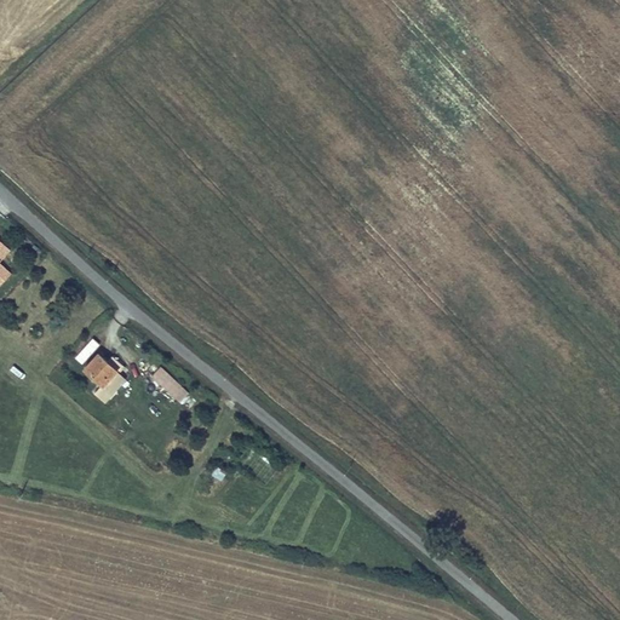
[(75,359),(84,365),(101,343),(92,337),(75,359)]
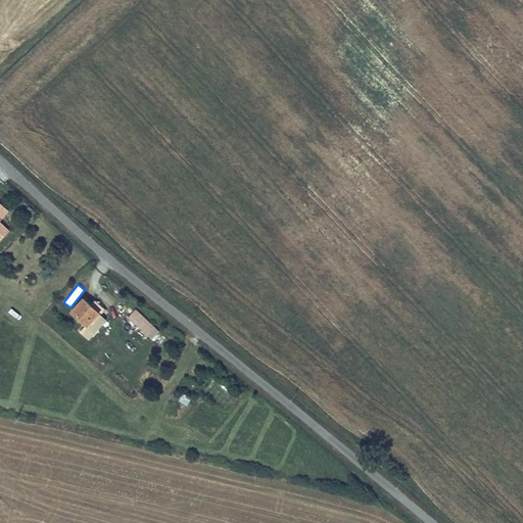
[(79,304),(73,312),(87,325),(98,313),(100,315),(105,310),(95,300),(90,305),(86,301),(81,306),(79,304)]
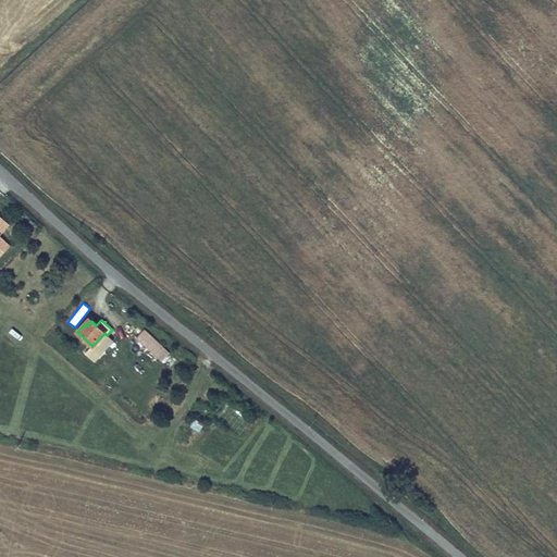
[(145,330),(137,338),(162,361),(170,354),(145,330)]
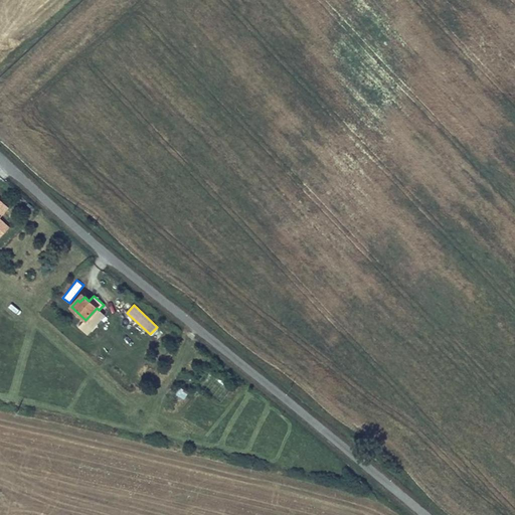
[(97,308),(86,320),(79,326),(88,334),(105,315),(99,310),(97,308)]
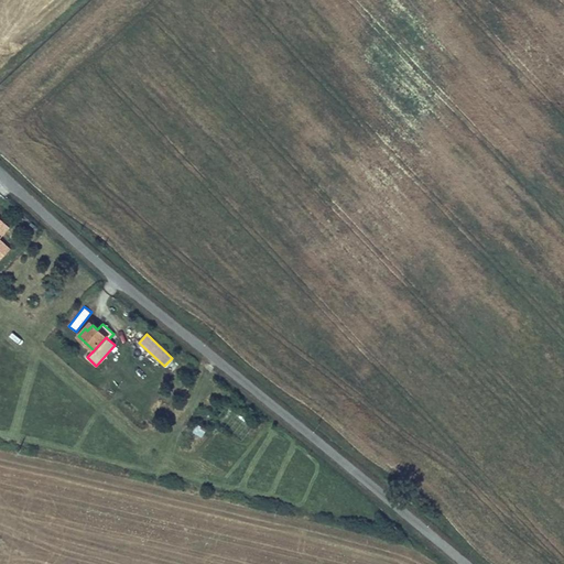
[(164,367),(172,373),(180,365),(172,358),(164,367)]
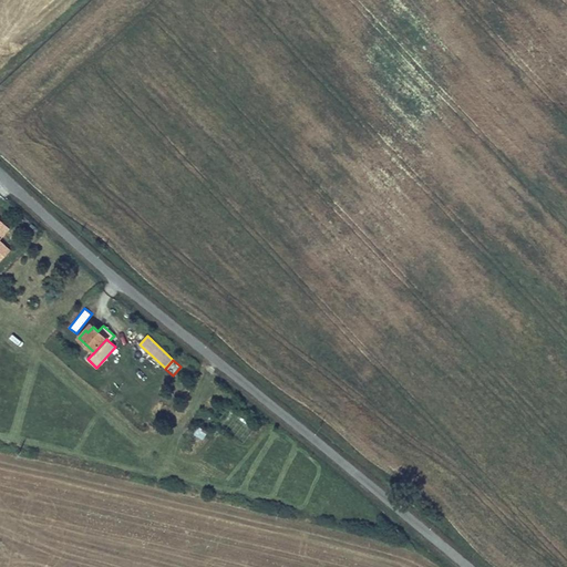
All buildings are outlined.
